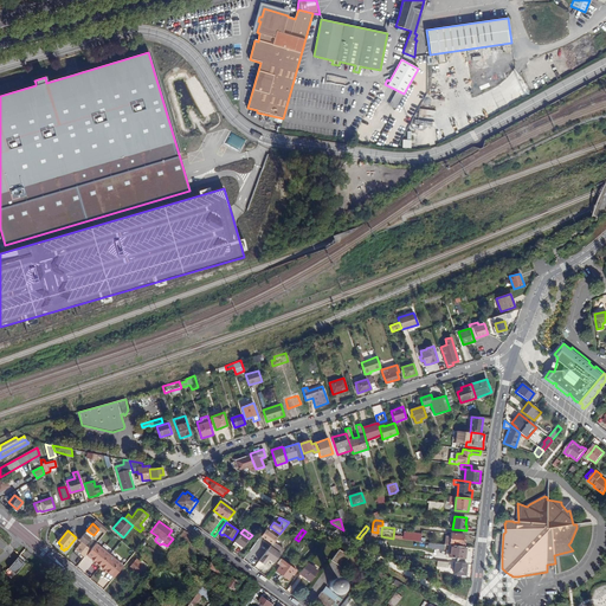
[(278,539),(268,530),(263,537),(274,545),(278,539)]
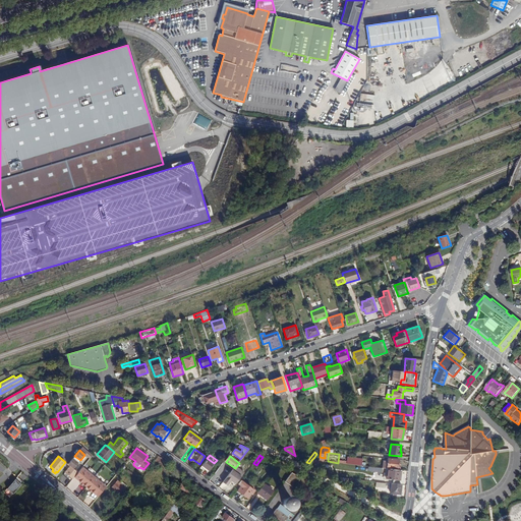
[(362,465),(363,458),(348,457),(347,464),(362,465)]
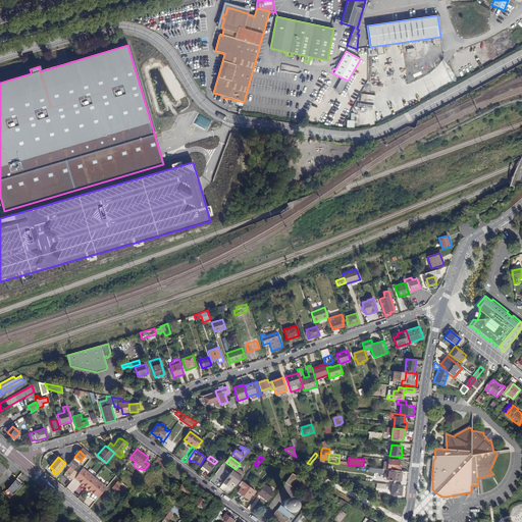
[(209,472),(214,464),(207,459),(202,467),(209,472)]
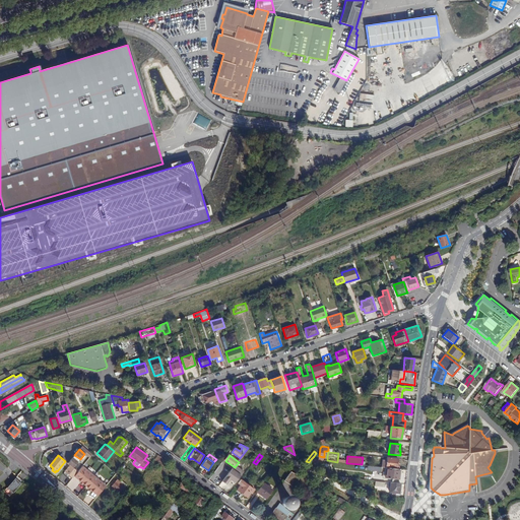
[(398,459),(386,457),(386,463),(387,463),(386,468),(397,469),(398,459)]
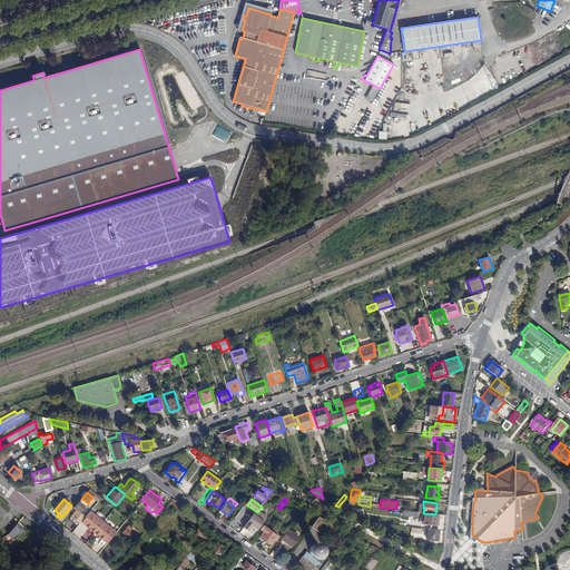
[(85,507),(79,502),(75,508),(77,510),(80,513),(85,507)]
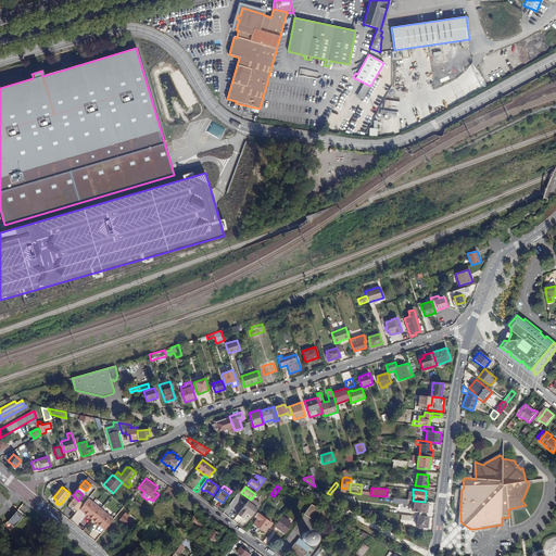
[(344,492),(332,491),(330,494),(340,500),(342,496),(344,492)]
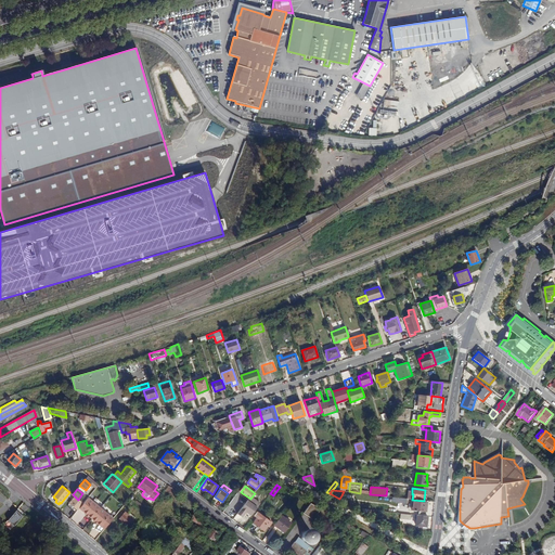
[(78,500),(75,497),(69,504),(77,511),(79,508),(84,504),(78,500)]
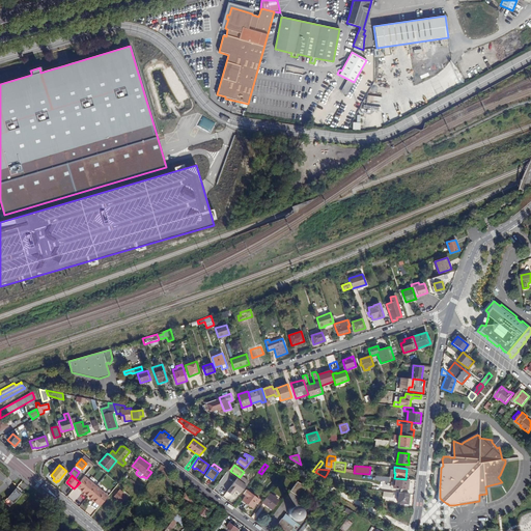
[(95,486),(84,477),(80,482),(76,486),(83,493),(85,494),(88,497),(95,486)]
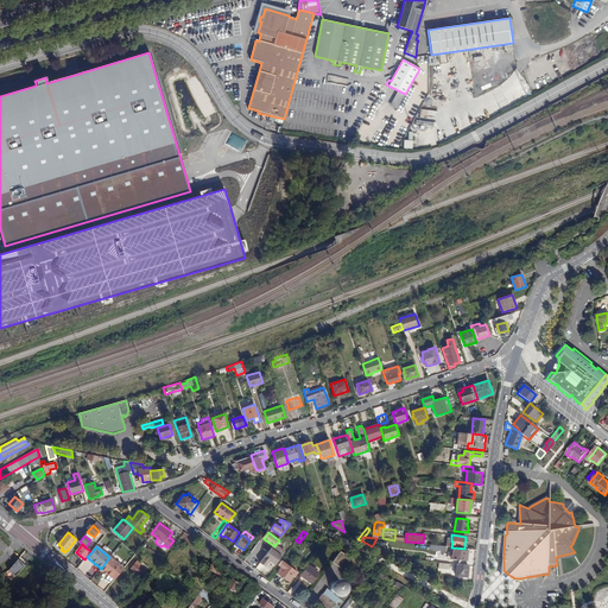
[(468,549),(464,549),(451,548),(450,558),(467,561),(468,549)]
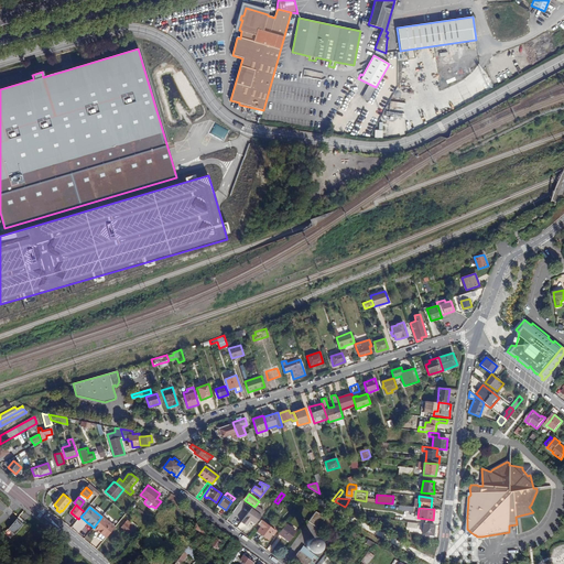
[(253,510),(248,519),(250,521),(255,524),(261,516),(253,510)]
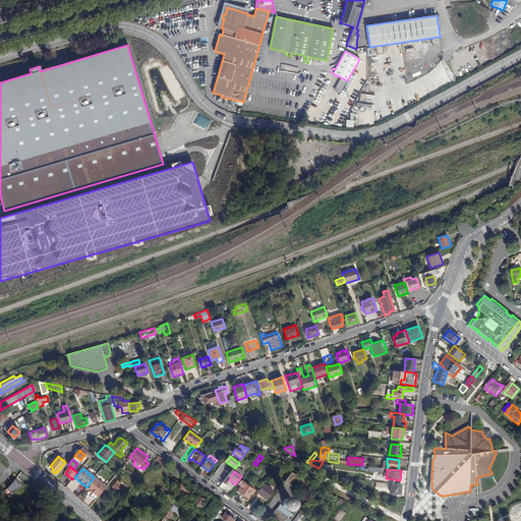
[(293,487),(301,477),(291,472),(285,481),(293,487)]
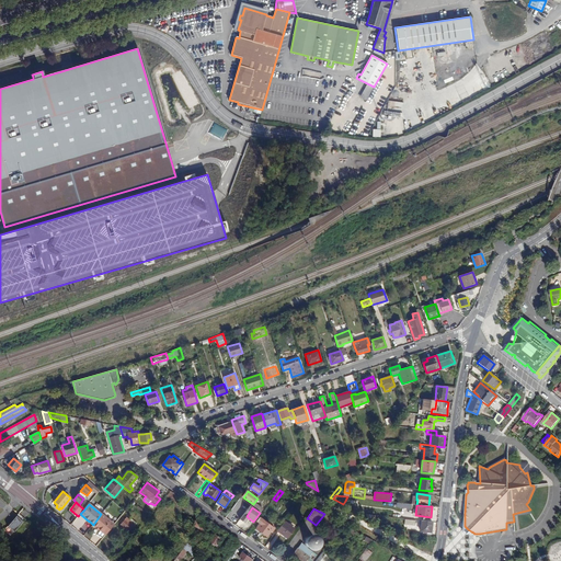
[(114,525),(101,514),(93,525),(96,527),(99,529),(105,535),(114,525)]
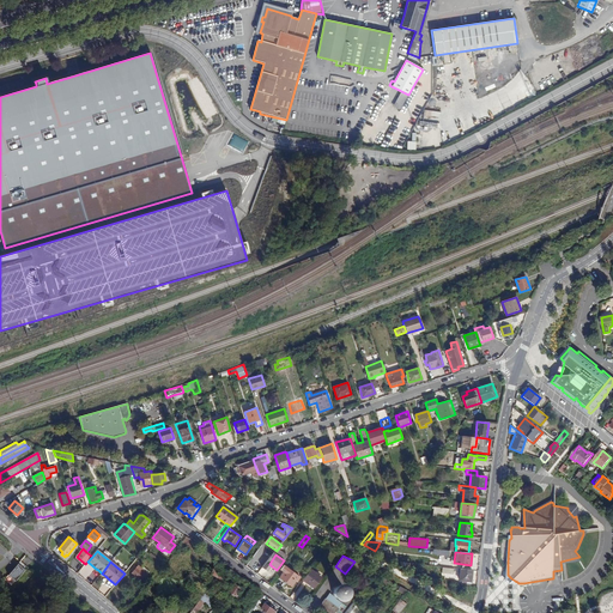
[(28,568),(24,564),(22,568),(18,565),(8,576),(16,582),(28,568)]
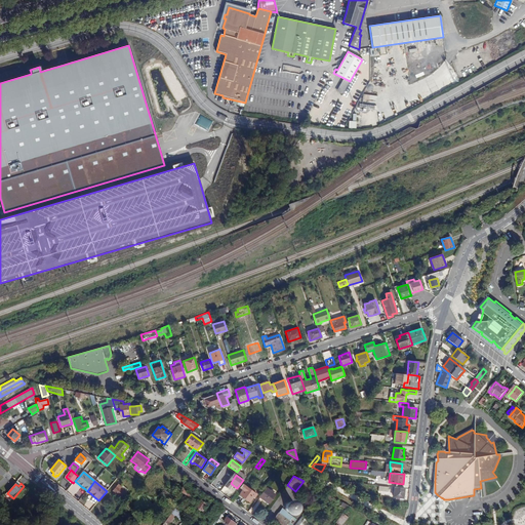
[(127,491),(126,490),(121,486),(118,484),(117,485),(115,484),(112,488),(114,489),(113,491),(116,493),(117,492),(121,496),(123,498),(125,498),(127,495),(127,494),(125,493),(127,491)]
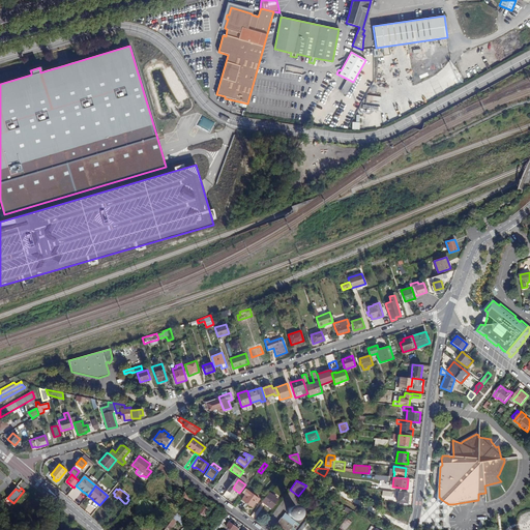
[(182,499),(186,502),(185,504),(193,508),(201,497),(189,489),(187,491),(185,495),(182,499)]
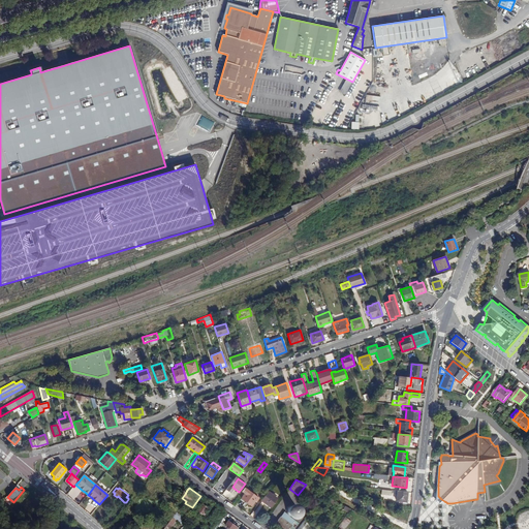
[(242,492),(244,494),(249,497),(249,496),(252,493),(245,488),(242,492)]
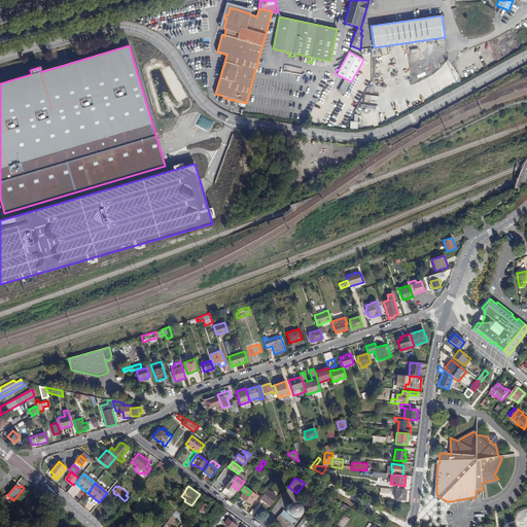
[(277,496),(267,489),(260,498),(270,505),(277,496)]
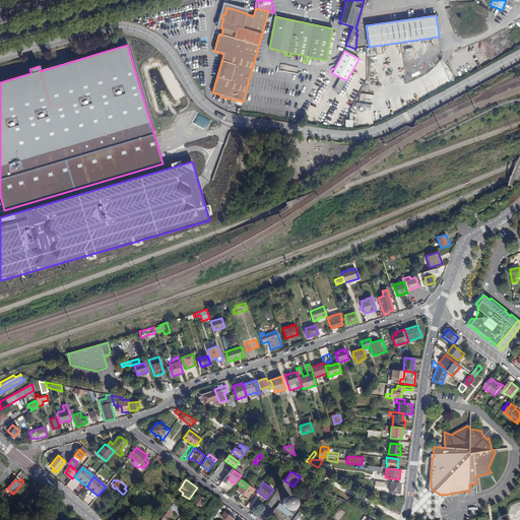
[(400,494),(401,483),(391,482),(390,493),(400,494)]
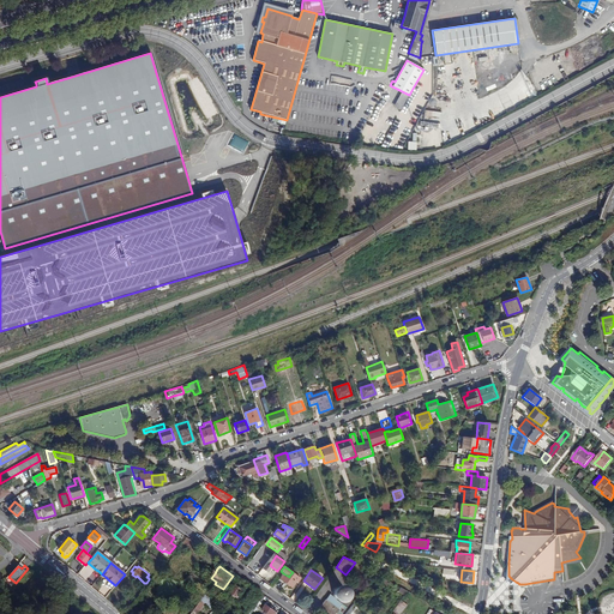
[(289,577),(283,573),(278,579),(283,583),(284,582),(292,588),(296,581),(289,576),(289,577)]
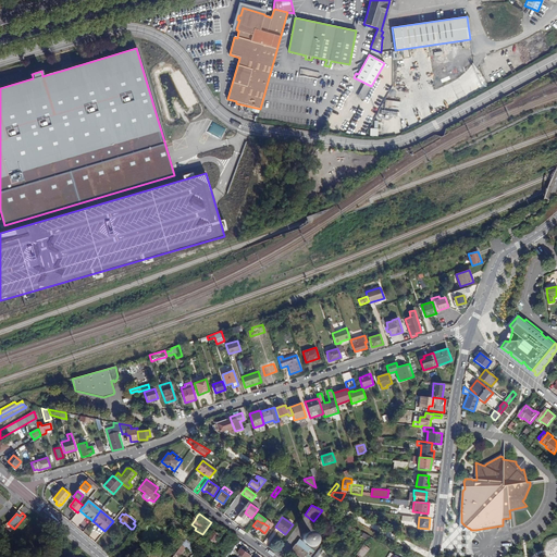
[(355,529),(349,525),(343,533),(349,536),(355,529)]
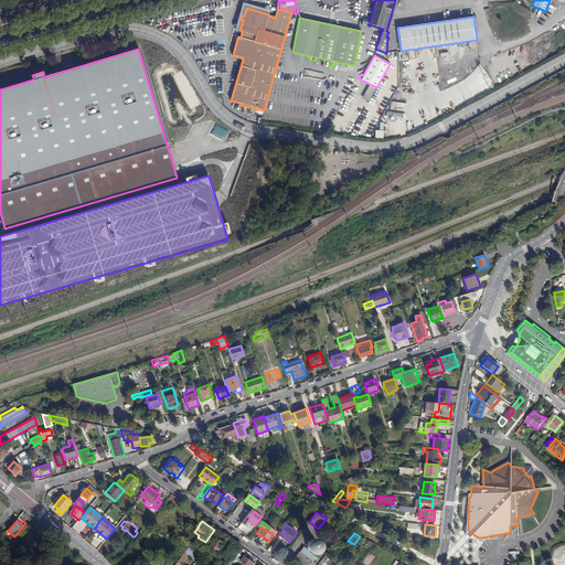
[(275,551),(283,539),(277,535),(270,548),(275,551)]
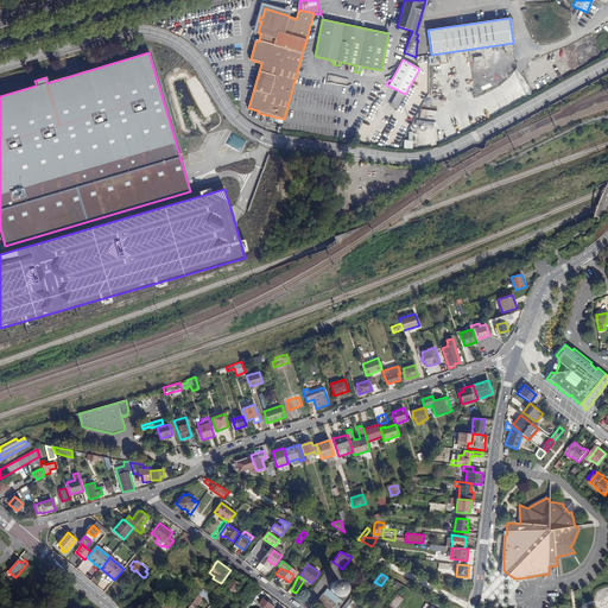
[(234,578),(232,577),(226,586),(236,593),(242,584),(234,580),(234,578)]
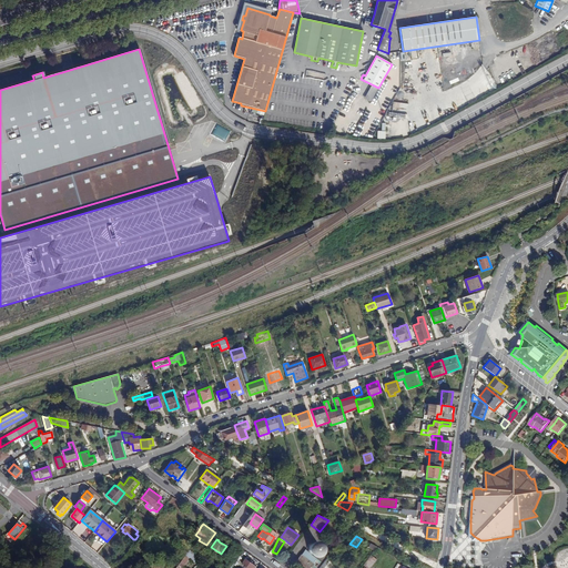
[(307,551),(308,553),(305,550),(294,565),(298,567),(308,567),(316,558),(311,555),(313,555),(314,555),(315,555),(317,554),(320,553),(321,551),(321,549),(321,547),(320,545),(320,544),(317,543),(316,541),(313,541),(312,541),(310,543),(307,545),(307,546),(307,548),(307,550),(307,551)]
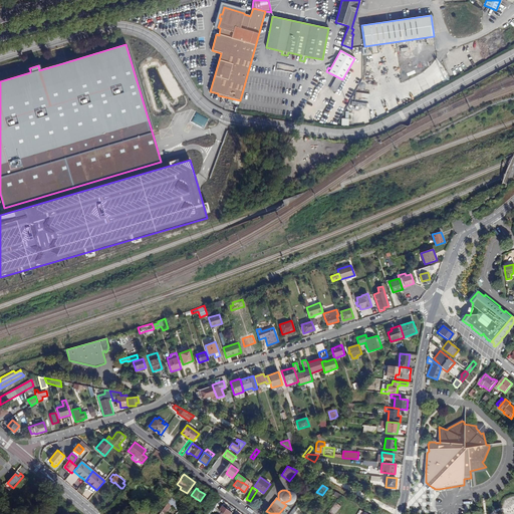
[(172,497),(169,503),(172,505),(180,511),(184,506),(172,497)]
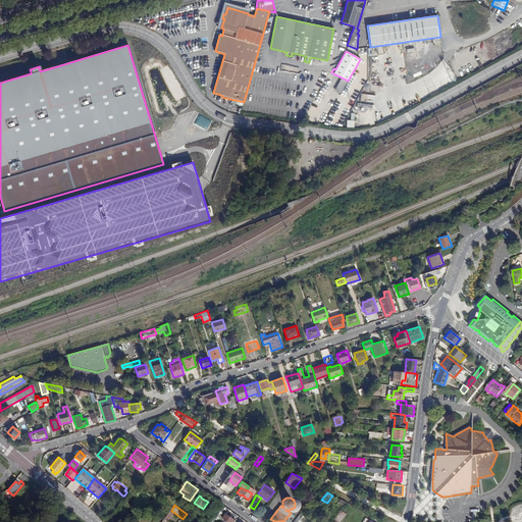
[(299,515),(294,521),(297,521),(301,517),(302,517),(307,510),(305,508),(300,516),(299,515)]
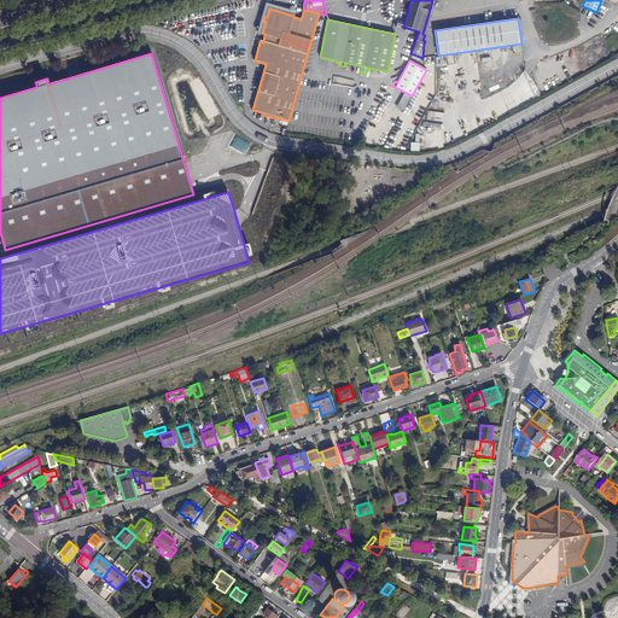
[(403,617),(410,608),(403,604),(395,616),(397,617),(403,617)]
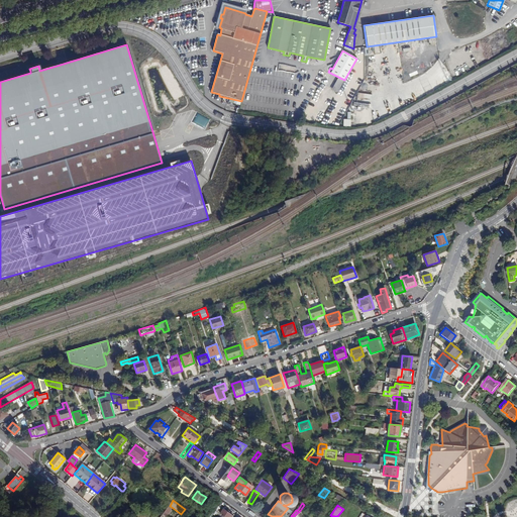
[(166,516),(173,508),(170,506),(165,513),(161,516),(166,516)]
